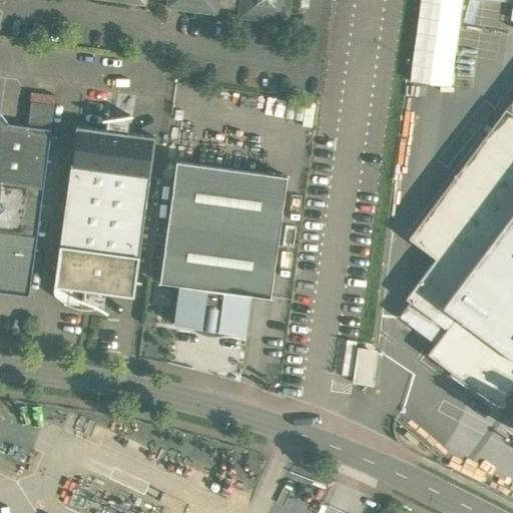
[(106,0),(145,5),(145,0),(165,0),(168,0),(167,8),(216,15),(217,7),(239,10),(239,18),(290,25),(292,0),(106,0)]
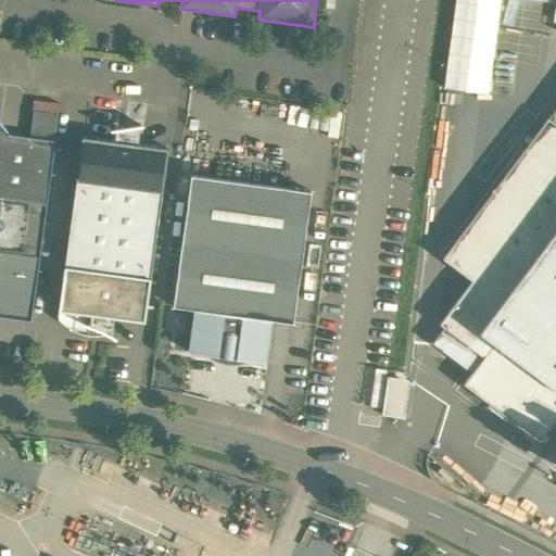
[(455,0),(445,87),(490,92),(501,0),(455,0)]
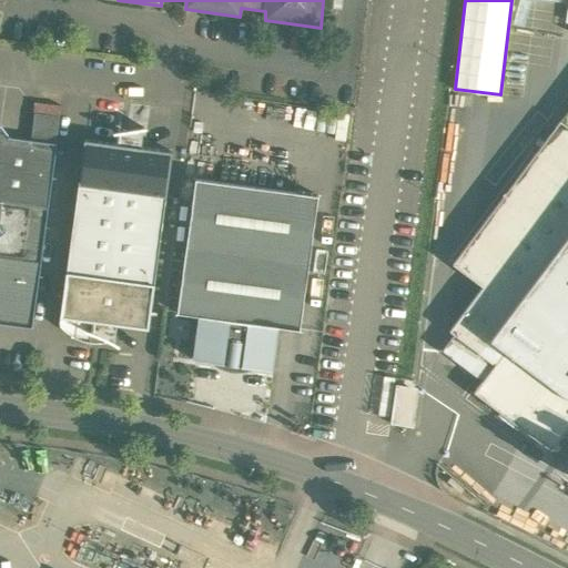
[(60,117),(34,113),(31,140),(56,143),(60,117)]
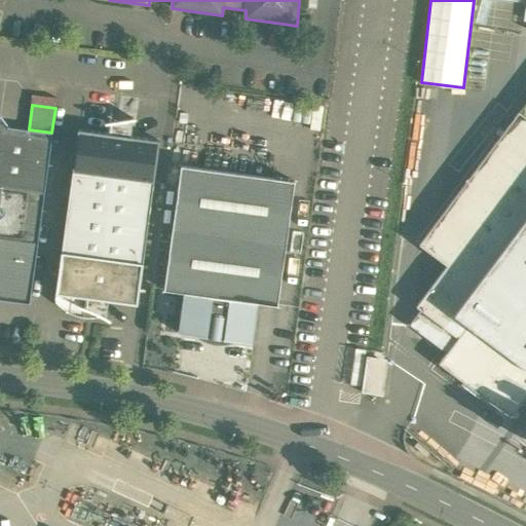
[(518,111),(419,245),(447,265),(416,306),(444,327),(445,327),(455,313),(454,313),(525,216),(525,116),(519,111),(518,111)]
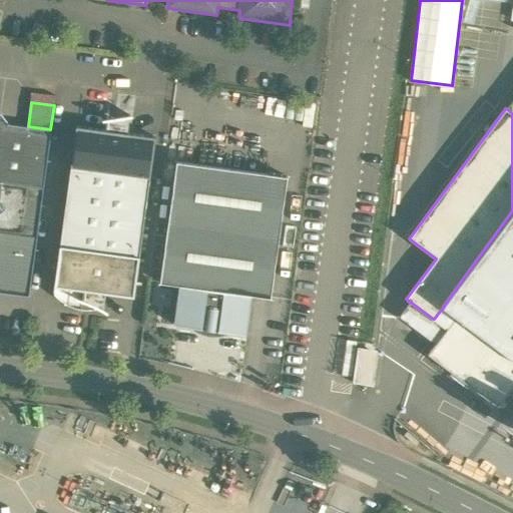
[(0,113),(0,292),(29,296),(51,130),(50,129),(28,126),(9,124),(0,113)]
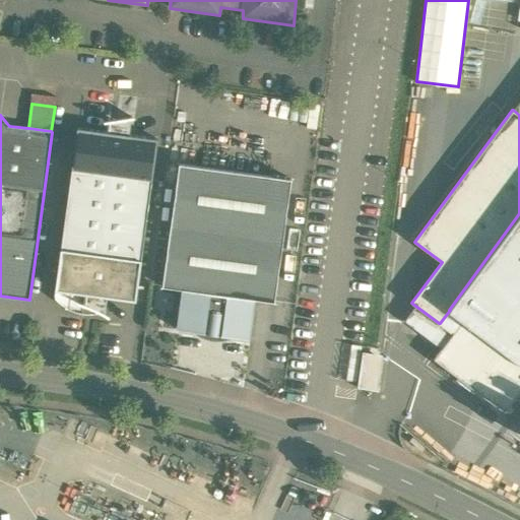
[(130,119),(111,121),(109,132),(77,128),(71,169),(152,180),(157,138),(128,134),(130,119)]
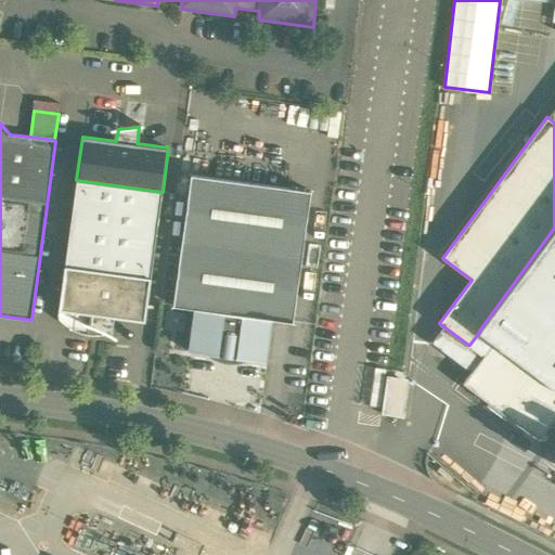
[(311,191),(191,175),(173,305),(194,308),(272,319),(293,322),(311,191)]
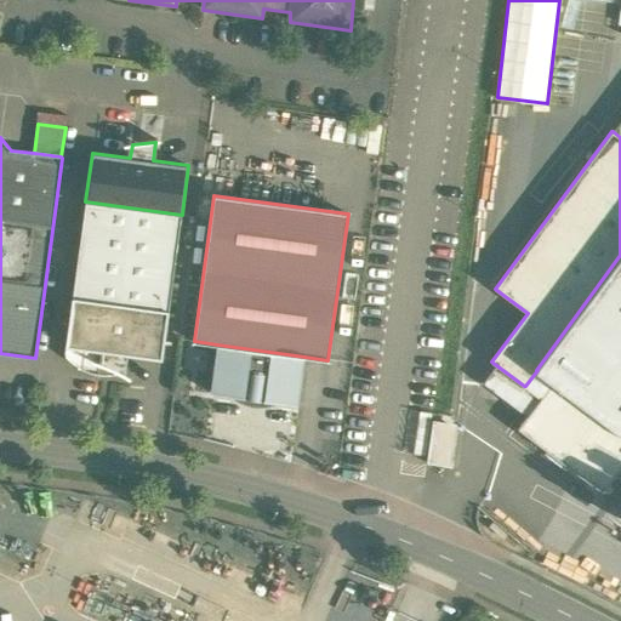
[(182,215),(85,201),(66,346),(104,352),(103,363),(112,366),(124,374),(126,354),(163,359),(182,215)]
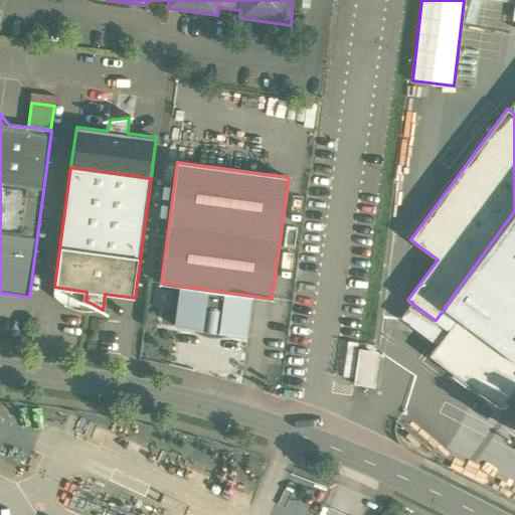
[(514,211),(445,307),(446,307),(459,317),(514,357),(514,211)]
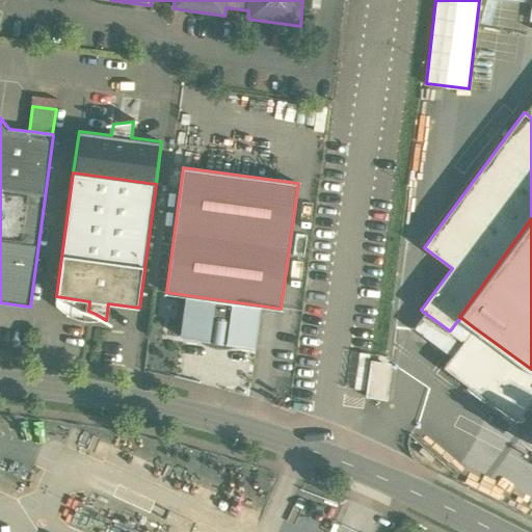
[(261,306),(186,295),(181,337),(197,339),(208,336),(218,336),(230,339),(239,344),(255,347),(261,306)]
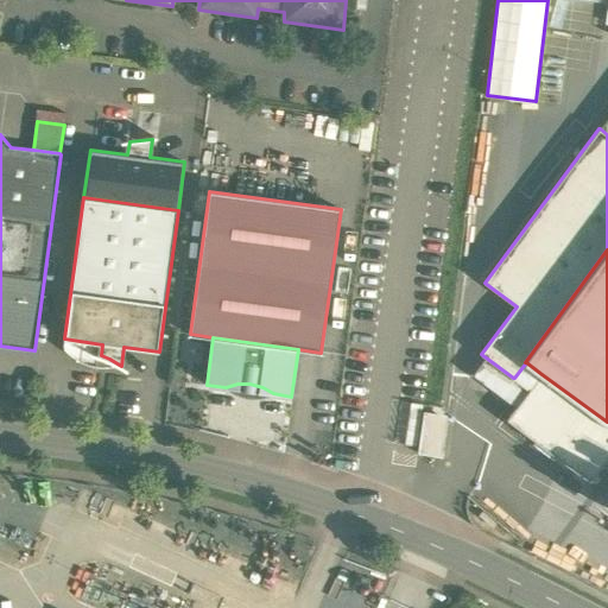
[(542,374),(526,362),(514,378),(513,378),(500,394),(517,407),(542,374)]
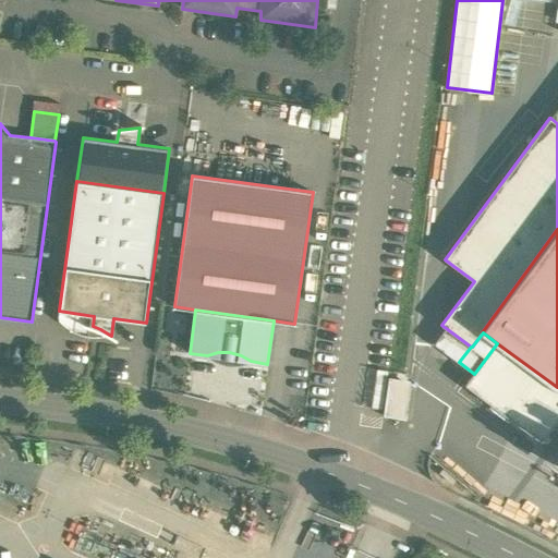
[(557,417),(557,387),(497,343),(474,374),(465,385),(542,441),(557,417)]
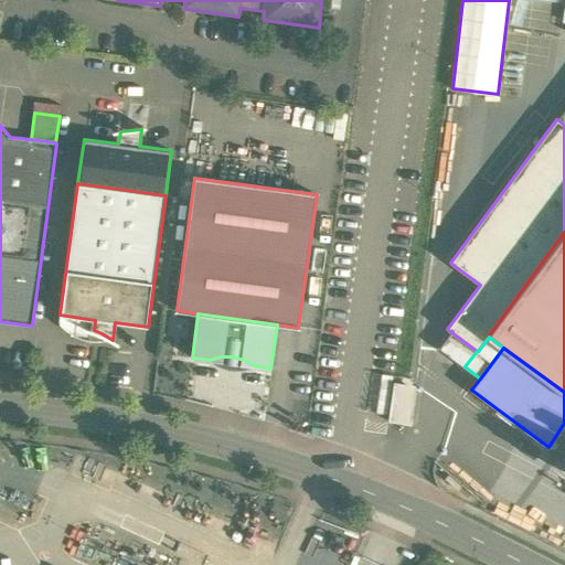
[(400,390),(394,388),(395,383),(394,382),(388,422),(390,422),(391,413),(396,414),(395,418),(407,420),(412,387),(401,386),(400,390)]
